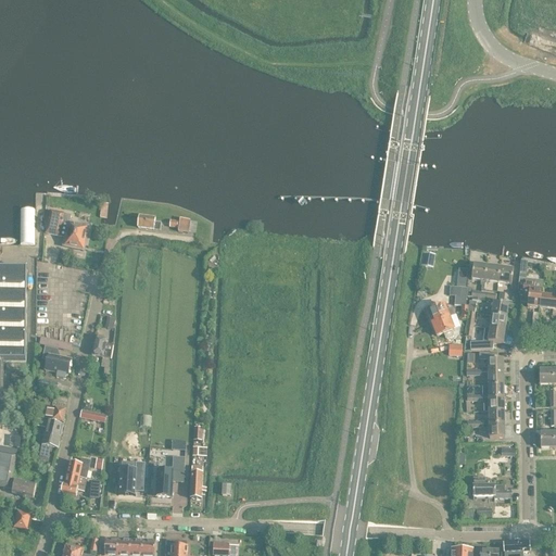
[(46,234),(65,238),(64,245),(84,250),(84,247),(85,247),(87,237),(86,237),(88,227),(70,224),(71,216),(50,211),(46,234)]
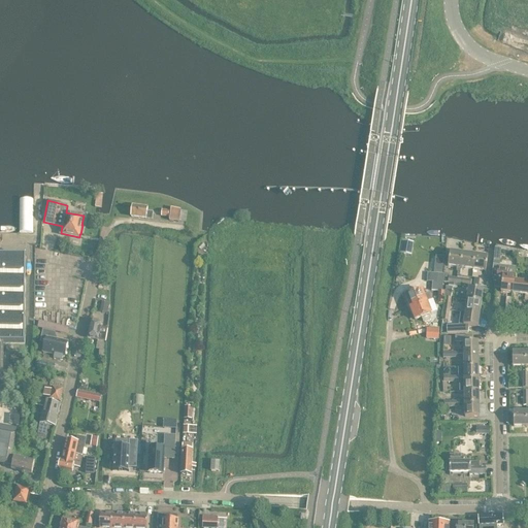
[(131,217),(151,219),(152,213),(146,212),(147,207),(132,205),(131,217)]
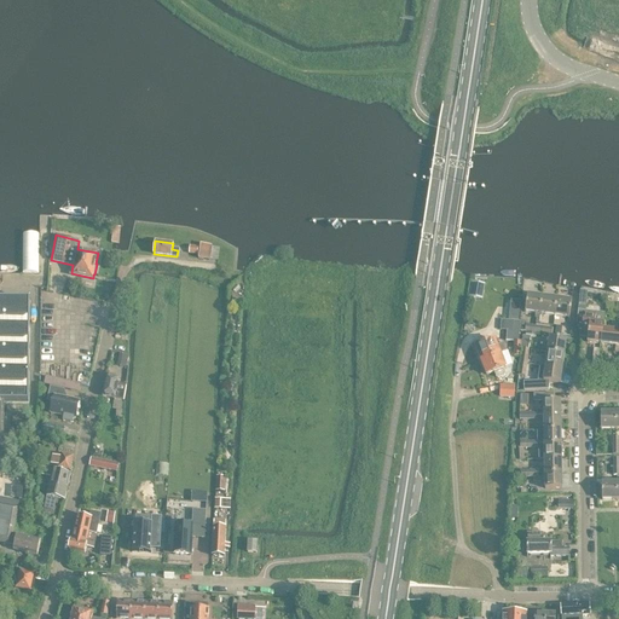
[(198,258),(209,259),(212,244),(201,243),(198,258)]
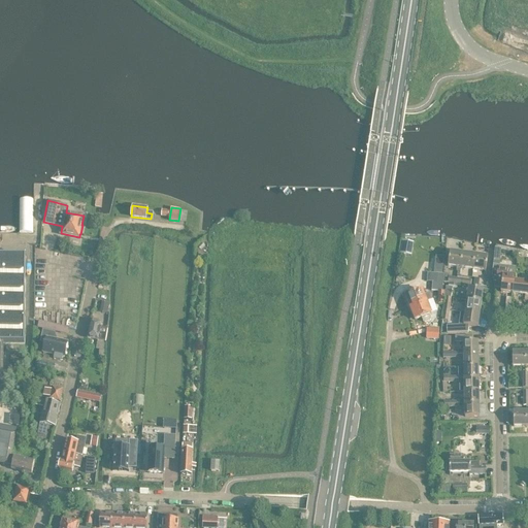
[(402,240),(400,253),(411,255),(414,242),(403,240),(402,240)]
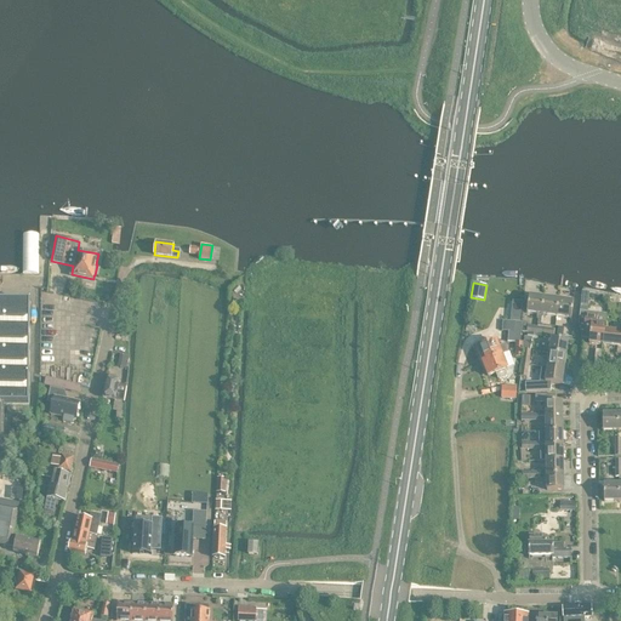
[(542,314),(543,297),(529,296),(527,312),(536,314),(535,319),(537,319),(537,324),(540,324),(541,314),(542,314)]
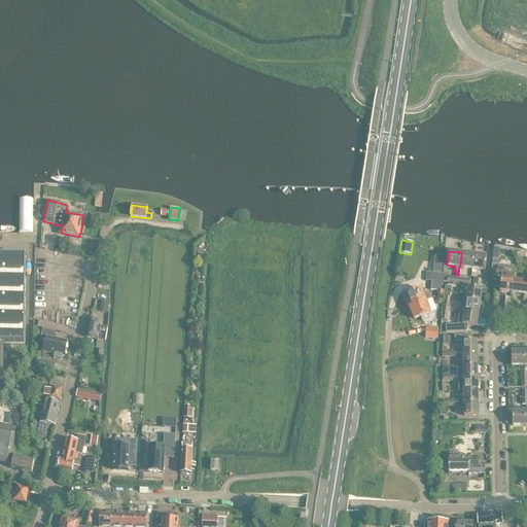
[(475,254),(461,252),(460,267),(472,269),(475,254)]
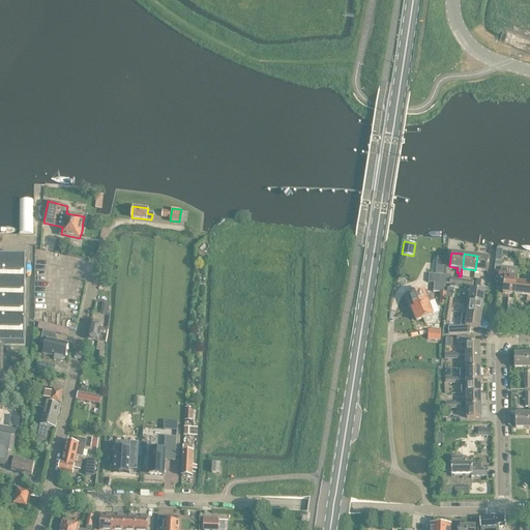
[(490,258),(477,256),(475,270),(488,271),(490,258)]
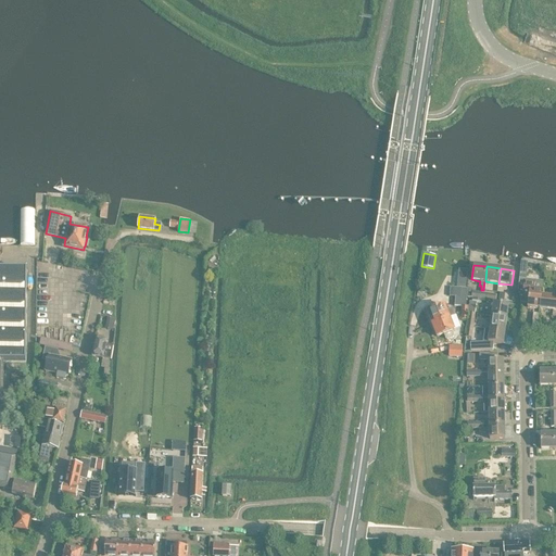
[(26,362),(27,269),(0,269),(0,397),(1,397),(2,362),(26,362)]
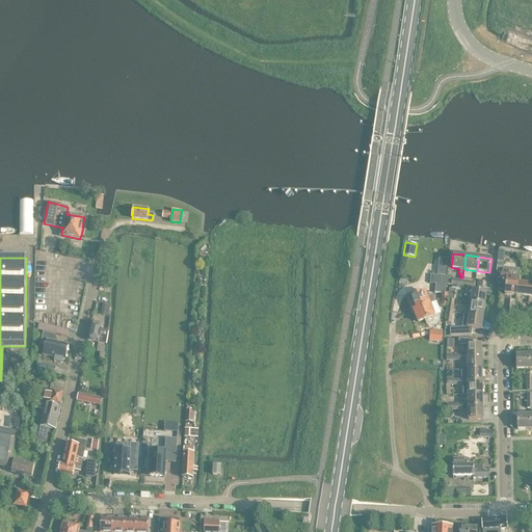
[(517,277),(517,270),(497,268),(496,276),(499,292),(500,292),(499,289),(505,290),(505,294),(516,295),(519,283),(519,277),(517,277)]
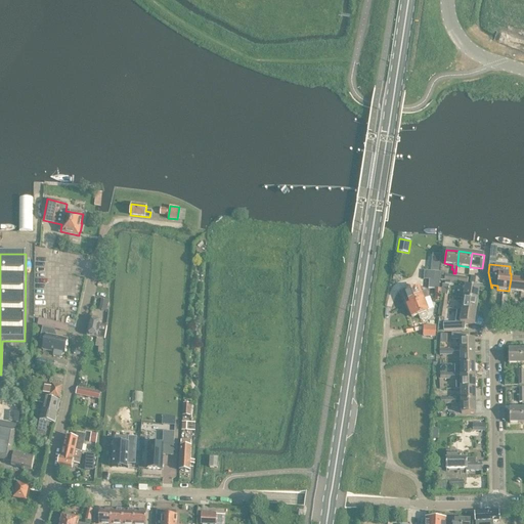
[(439,279),(442,279),(442,272),(434,271),(434,279),(428,279),(428,289),(435,289),(439,289),(439,279)]
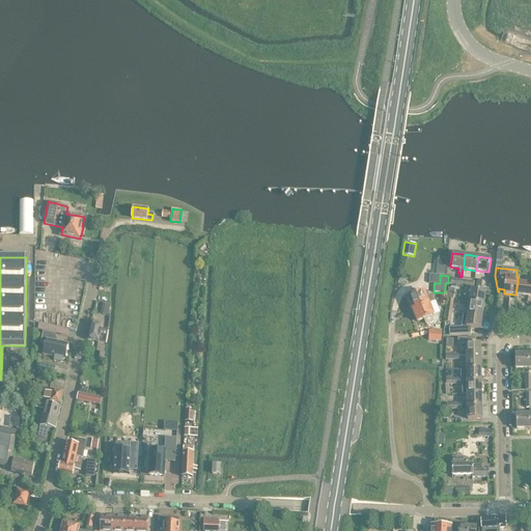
[(448,283),(450,283),(459,285),(460,285),(462,280),(451,278),(451,276),(448,276),(448,283)]
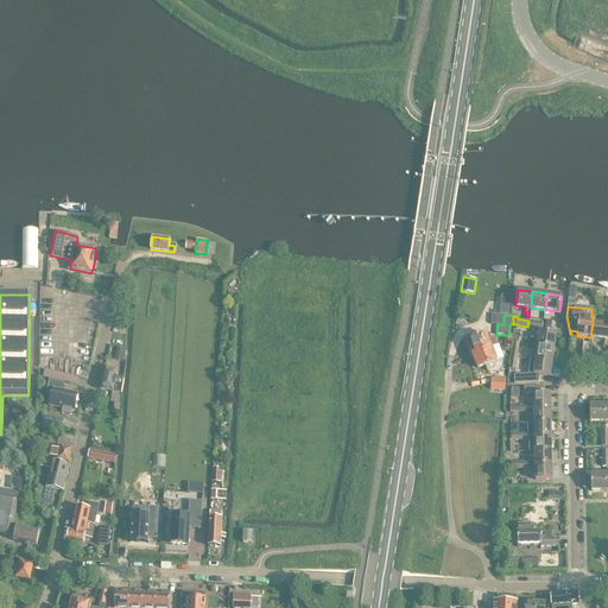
[(607,324),(593,323),(590,337),(605,339),(603,346),(607,346),(607,324)]
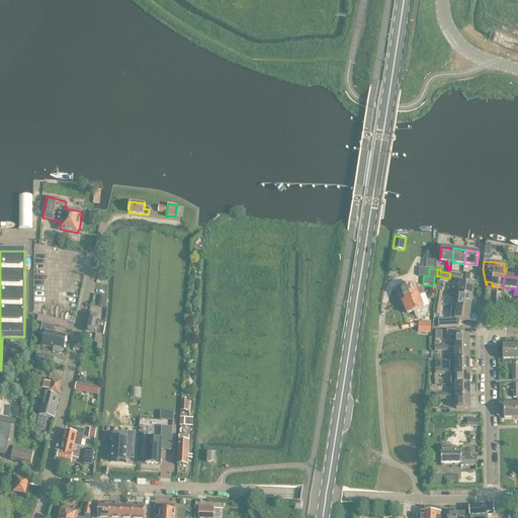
[(437,290),(437,291),(442,291),(443,281),(447,282),(448,278),(439,276),(439,280),(437,280),(437,290)]
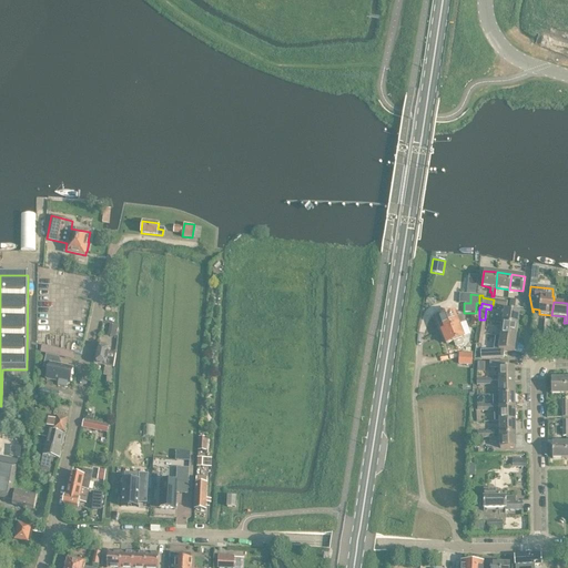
[(504,308),(503,323),(518,324),(519,311),(504,308)]
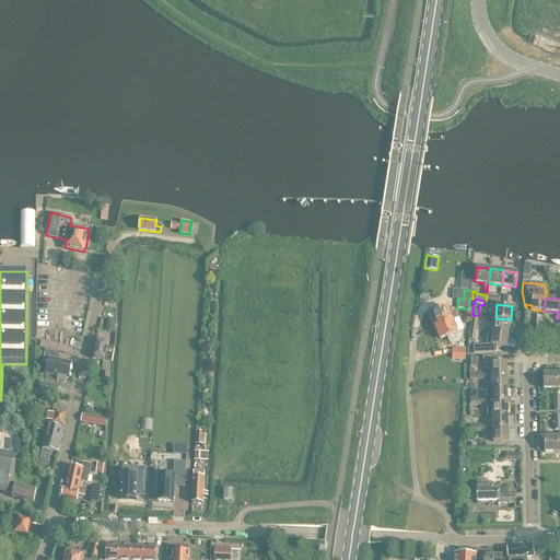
[(430,314),(435,326),(456,318),(453,312),(450,313),(447,307),(430,314)]
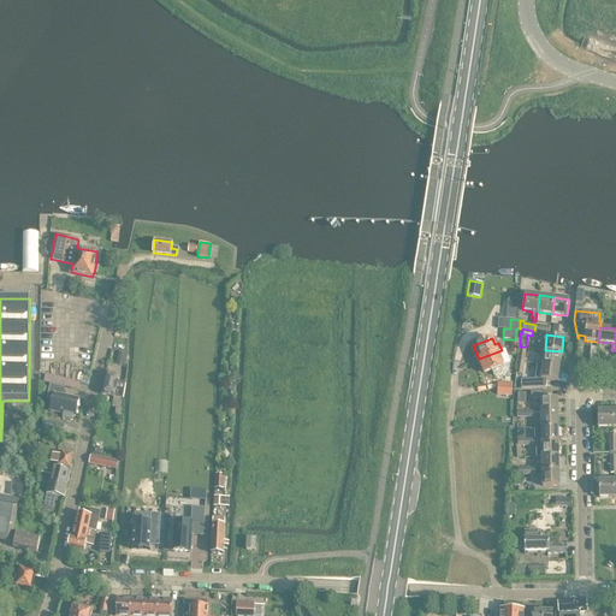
[(502,350),(479,359),(484,372),(492,369),(493,374),(496,375),(502,373),(503,371),(501,366),(510,362),(505,349),(502,350)]
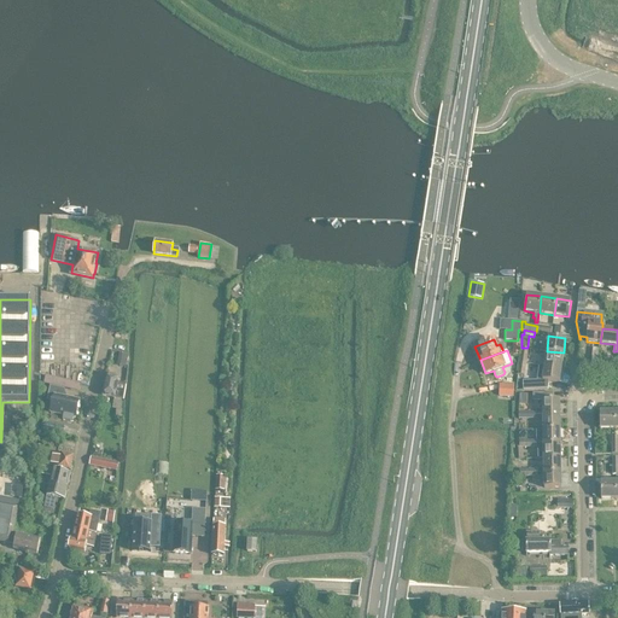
[(127,360),(128,354),(118,351),(116,361),(116,363),(124,366),(126,366),(127,360)]
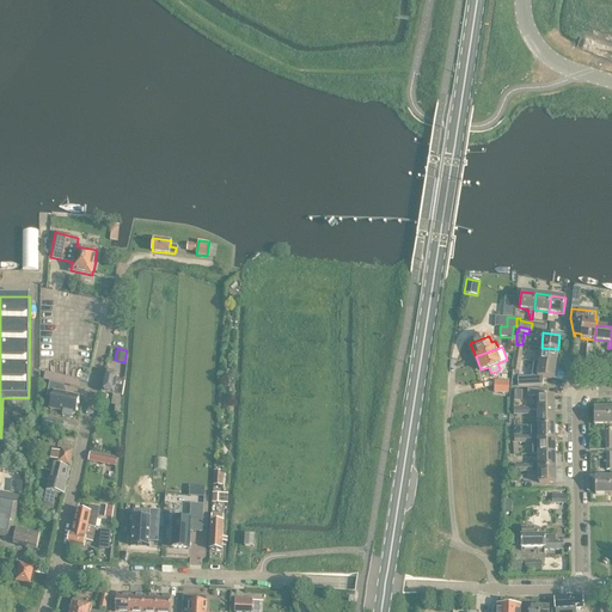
[(542,348),(539,362),(556,363),(558,349),(542,348)]
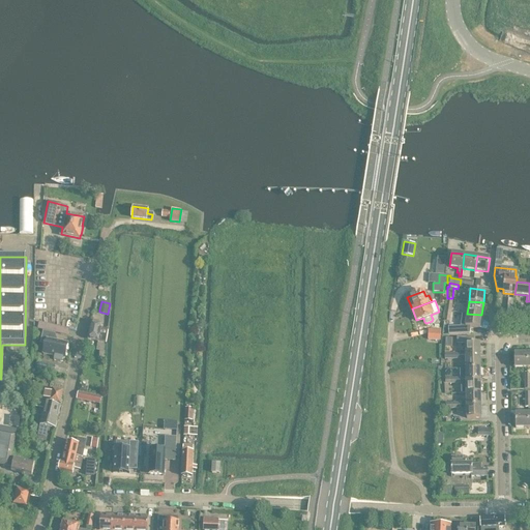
[(481,315),(467,314),(463,313),(461,326),(448,327),(448,334),(469,333),(470,326),(480,328),(481,319),(480,319),(481,315)]
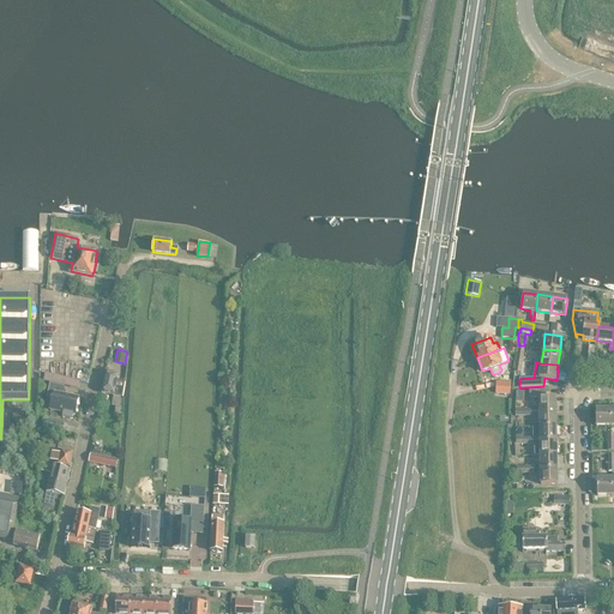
[(46,373),(43,380),(78,389),(80,380),(46,373)]
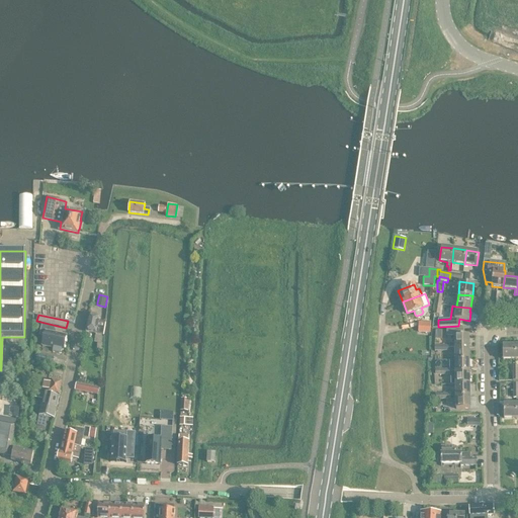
[(86,331),(103,335),(105,323),(98,321),(99,317),(89,315),(86,331)]
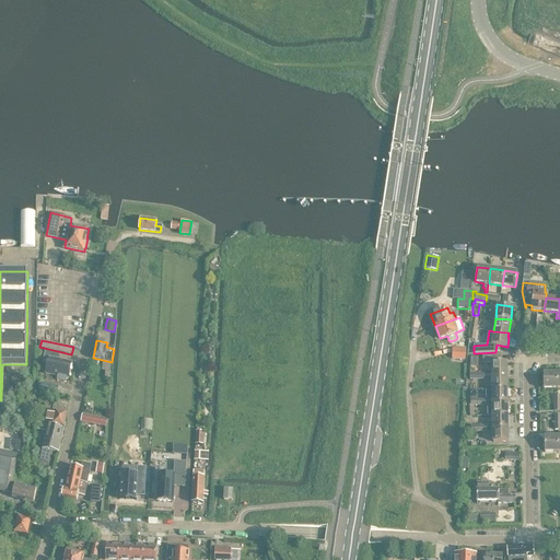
[(453,348),(452,358),(465,359),(465,349),(453,348)]
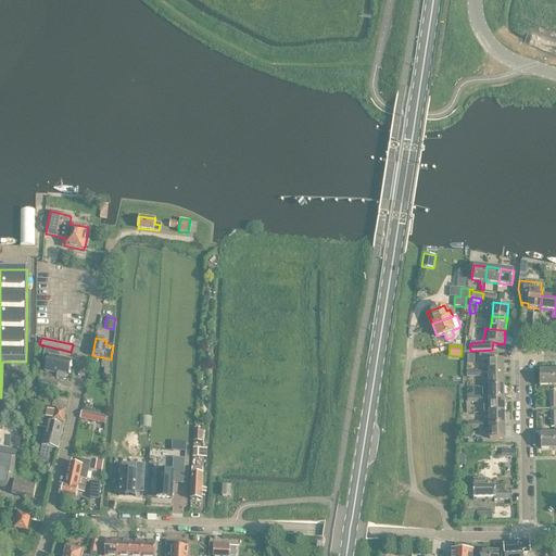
[(67,376),(72,359),(57,356),(58,350),(45,346),(42,359),(48,361),(46,370),(58,374),(57,377),(65,379),(66,375),(67,376)]
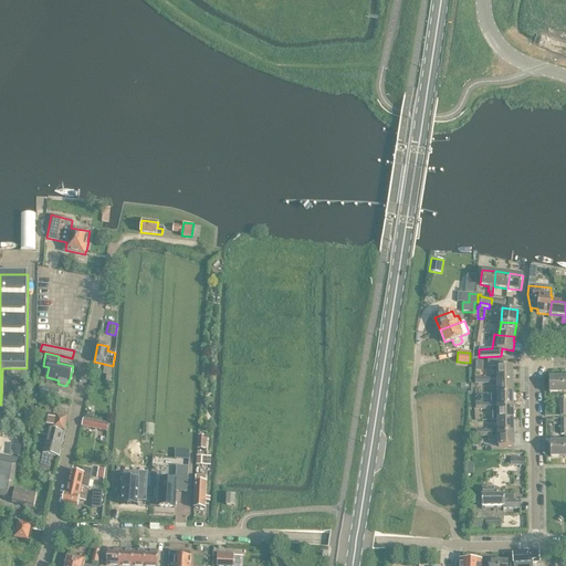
[(496,366),(498,379),(513,379),(512,366),(505,366),(505,359),(488,359),(489,366),(496,366)]
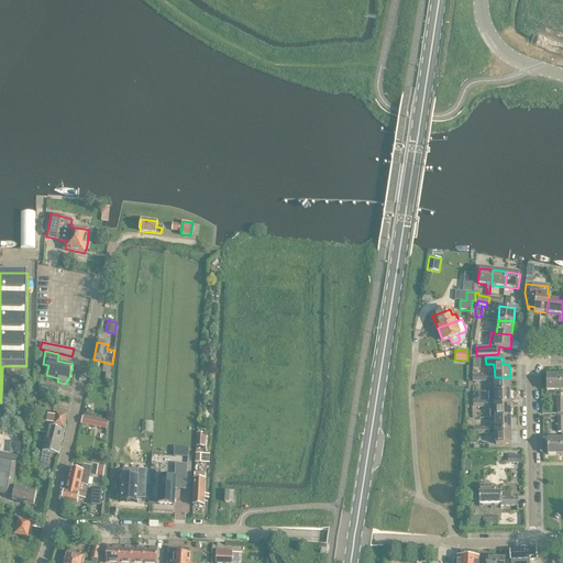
[(547,390),(560,390),(560,375),(547,375),(547,390)]
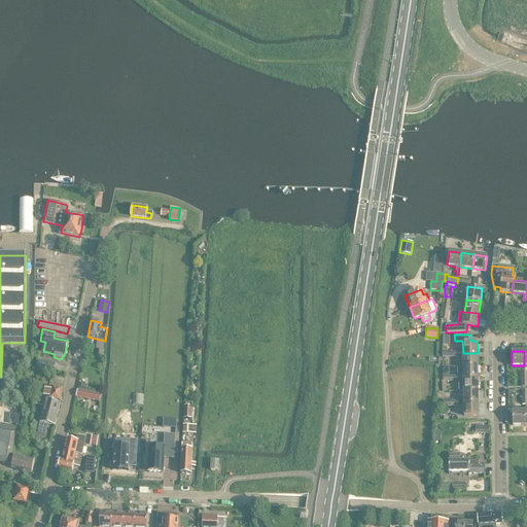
[(463,353),(462,365),(478,365),(478,353),(463,353)]
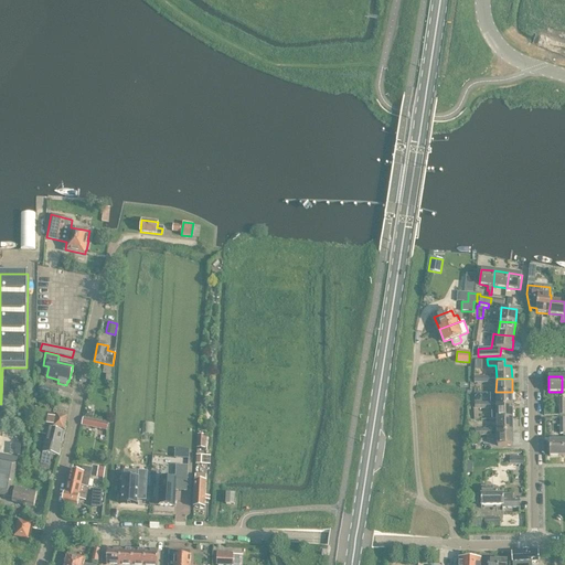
[(41,386),(40,393),(57,396),(59,390),(41,386)]
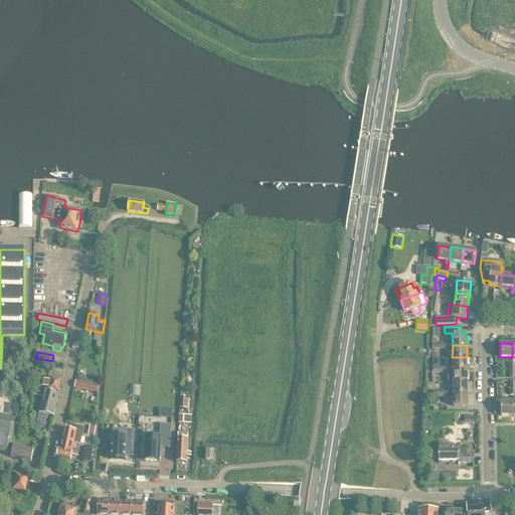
[(448,366),(448,369),(467,369),(467,357),(452,357),(448,357),(448,366)]
